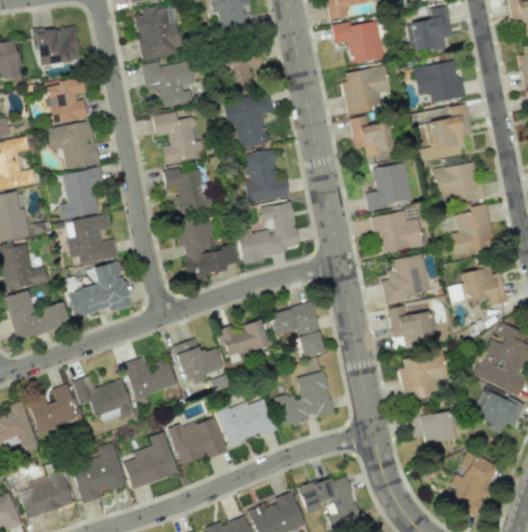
[(211,0),(213,14),(218,12),(220,29),(253,25),(251,10),(249,10),(248,0),(211,0)]
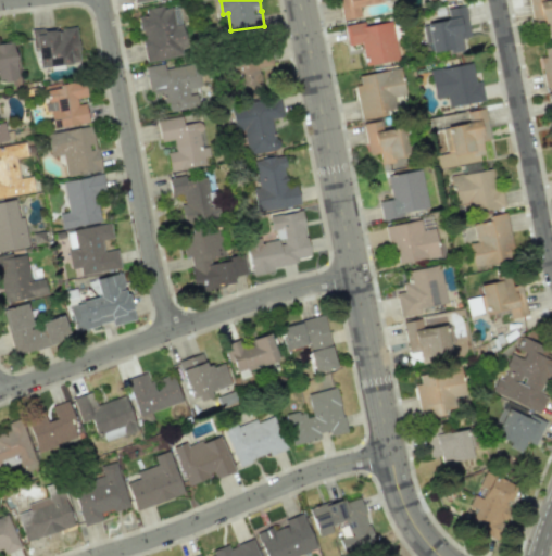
[(342,0),(347,20),(364,16),(362,5),(384,2),(384,0),(342,0)]
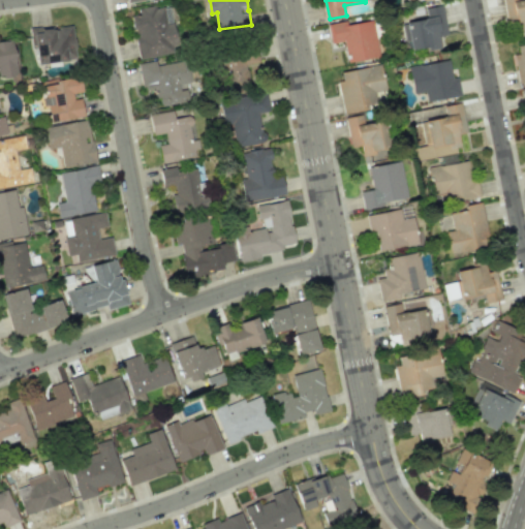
[(524,0),(508,0),(515,37),(524,35),(524,0)]
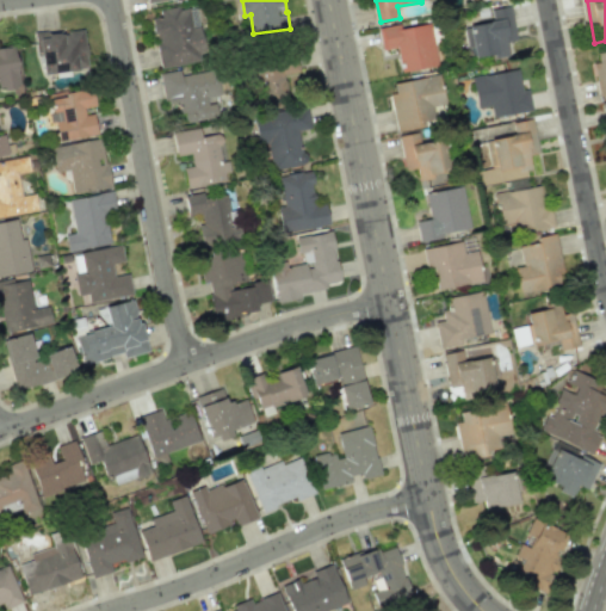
[(198,5),(162,11),(164,18),(155,19),(165,68),(208,61),(198,5)]
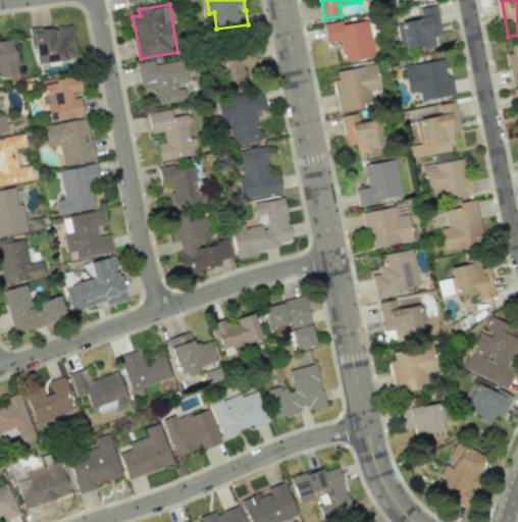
[(445,34),(439,5),(422,8),(424,18),(403,21),(408,51),(437,46),(435,36),(445,34)]
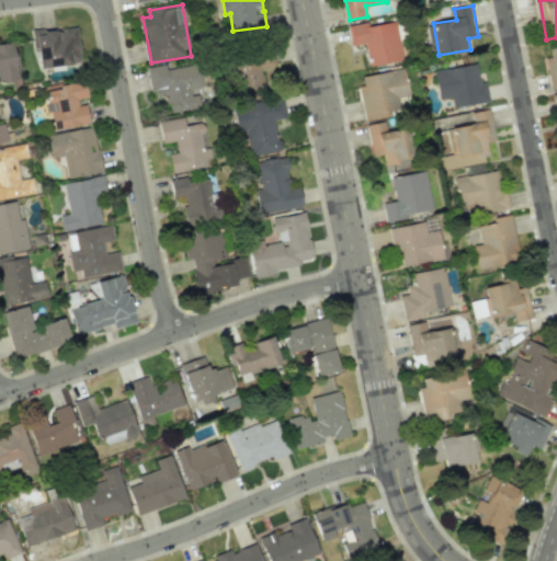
[(405,61),(399,22),(372,25),(371,22),(351,25),(354,46),(368,44),(371,66),(405,61)]
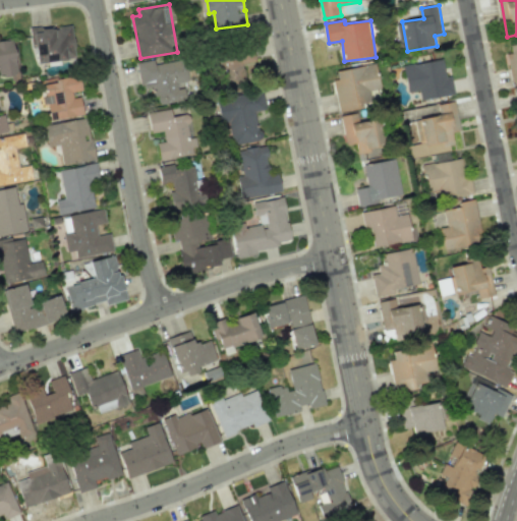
[(35,27),(38,63),(78,59),(74,23),(35,27)]
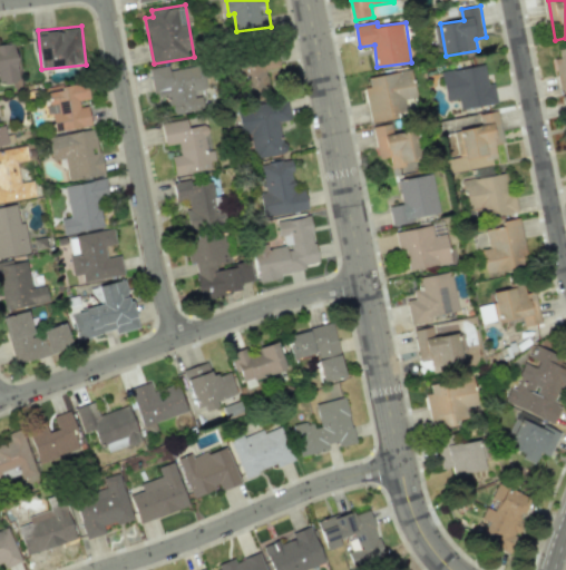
[(0,75),(1,76),(1,84),(22,80),(17,45),(0,47),(0,75)]
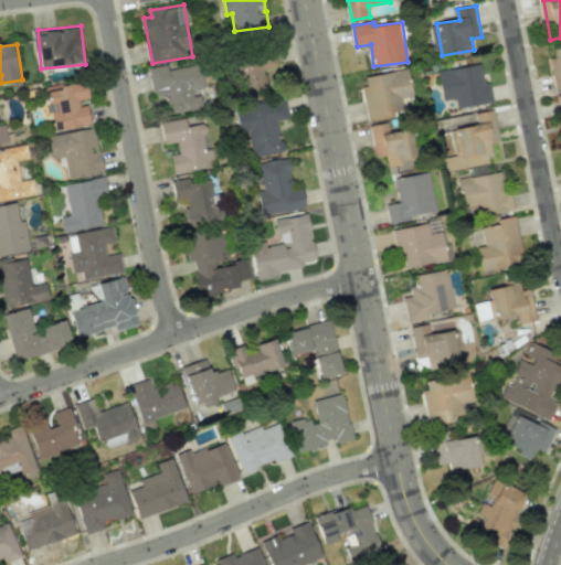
[(265,70),(281,65),(277,53),(236,65),(247,100),(273,93),(265,70)]
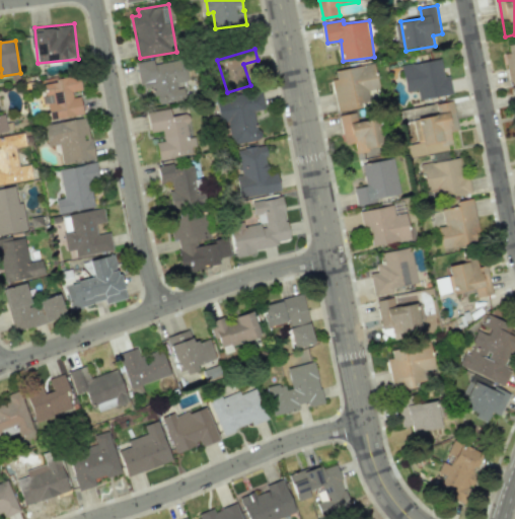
[(188,99),(185,84),(190,83),(187,59),(156,64),(155,60),(138,62),(142,88),(155,86),(157,103),(188,99)]
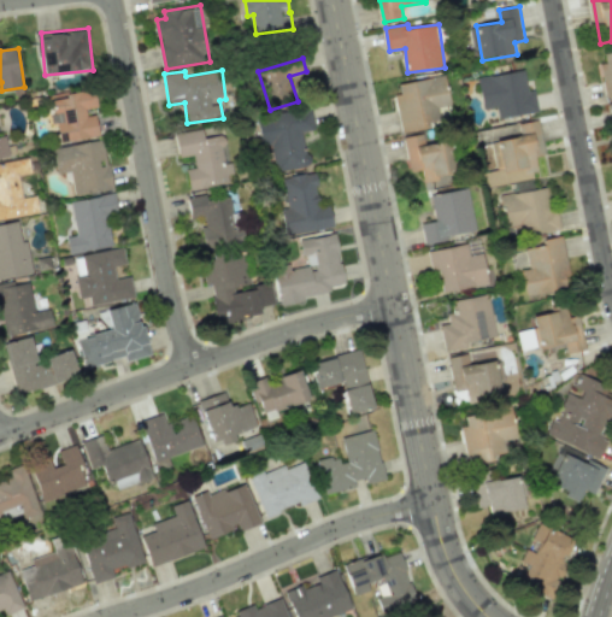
[(501,118),(541,112),(537,89),(530,90),(527,70),(480,77),(486,110),(499,107),(501,118)]
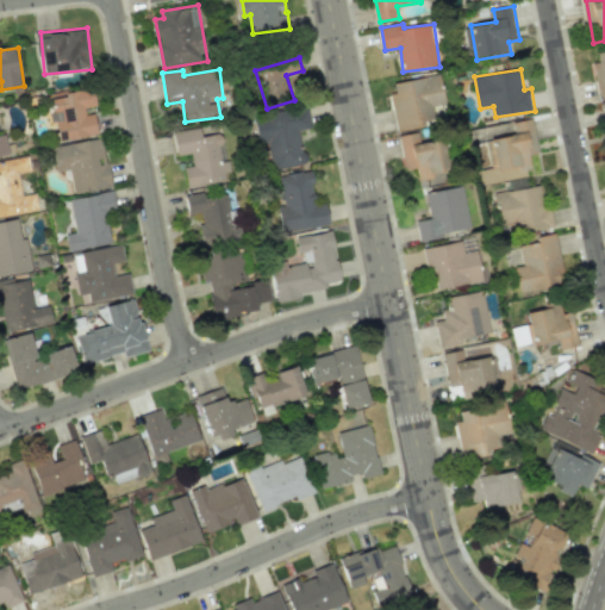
[(399,131),(425,126),(424,122),(437,119),(435,106),(448,104),(443,74),(397,82),(398,93),(393,93),(399,131)]
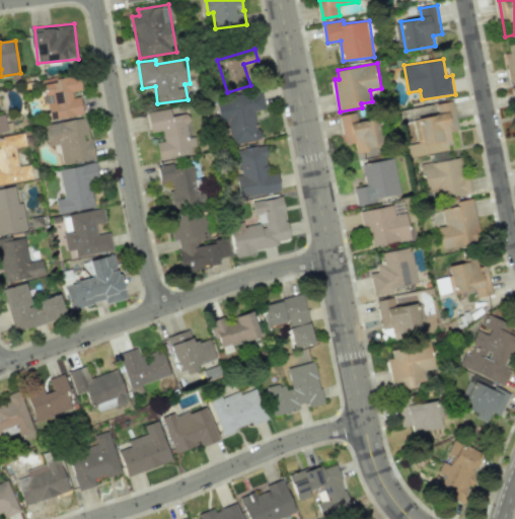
[(85,115),(81,93),(84,93),(81,76),(45,81),(51,120),(85,115)]
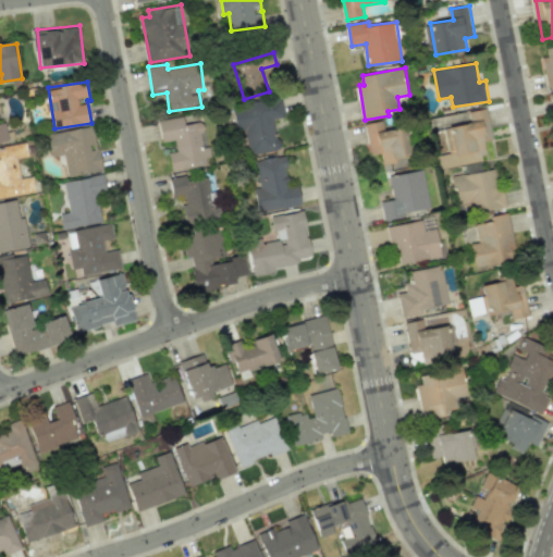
[(286,116),(283,98),(234,107),(240,137),(249,135),(254,155),(281,150),(275,119),(286,116)]
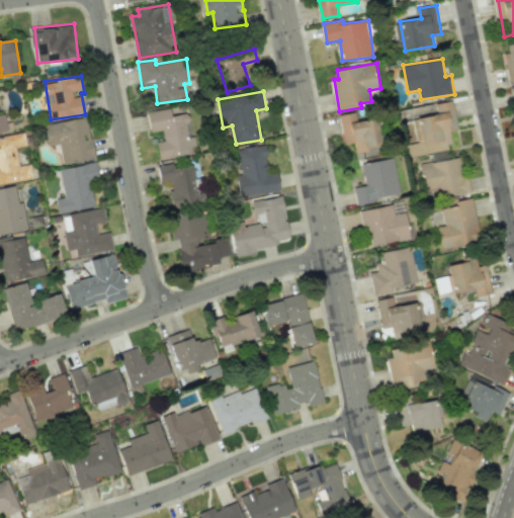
[(161,160),(197,154),(194,137),(192,137),(188,113),(173,115),(172,108),(149,112),(153,133),(165,131),(166,141),(158,142),(161,160)]
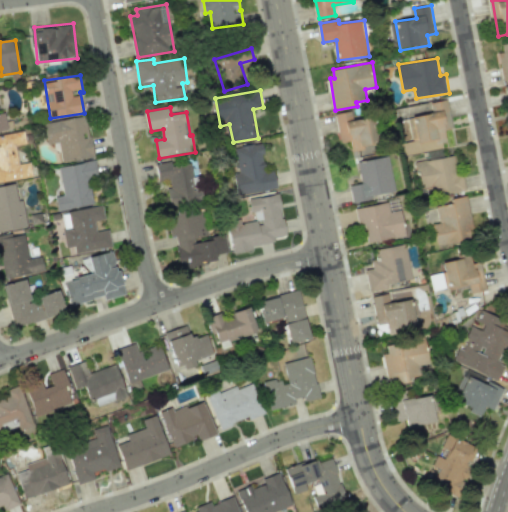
[(337,114),(343,142),(351,141),(353,150),(381,144),(375,116),(355,120),(353,111),(337,114)]
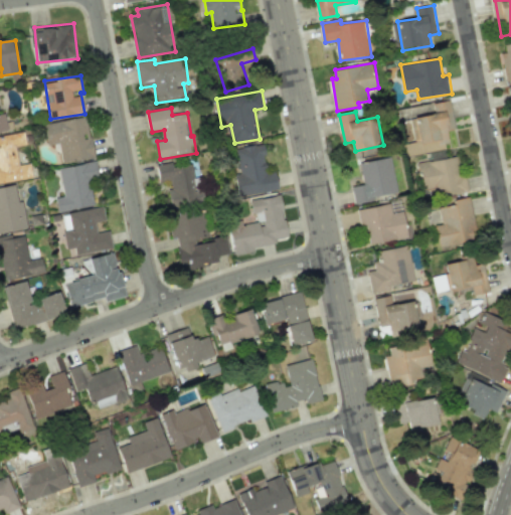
[(0,114),(0,131),(15,129),(14,121),(8,122),(7,114),(0,114)]
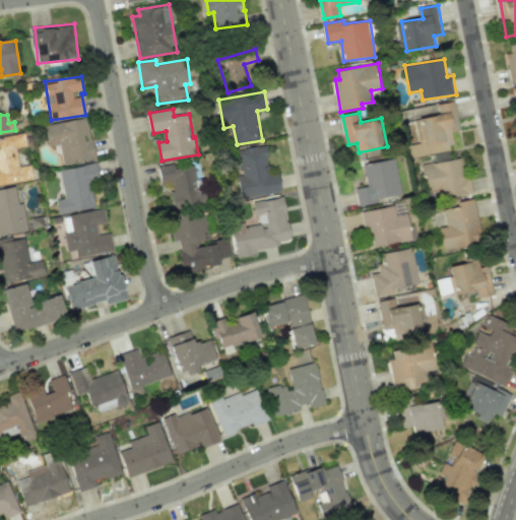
[(97,159),(89,118),(46,125),(49,147),(61,145),(64,165),(97,159)]
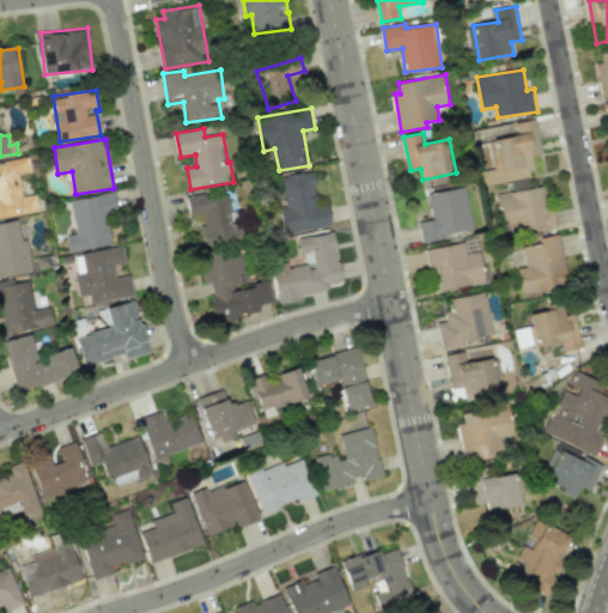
[(0,218),(41,211),(38,194),(24,196),(20,175),(34,173),(31,158),(0,162),(0,218)]
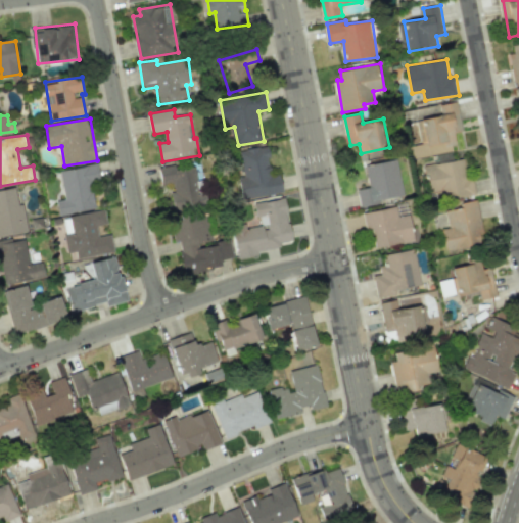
[(284,192),(281,174),(274,176),(268,145),(242,150),(247,177),(240,179),(244,200),(284,192)]
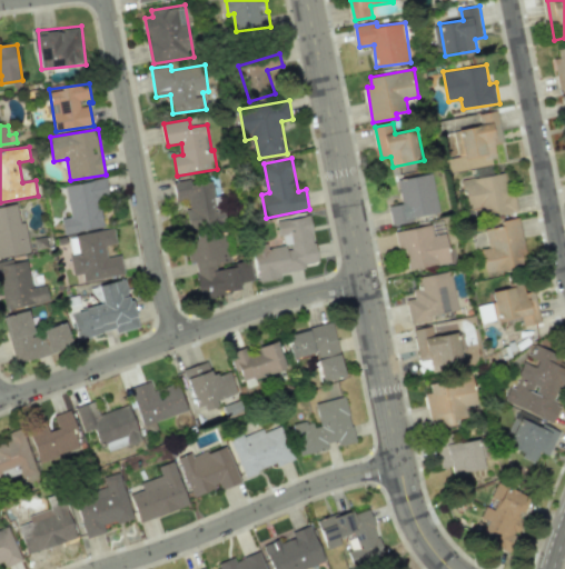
[(517,212),(509,172),(462,181),(467,212),(484,209),(485,218),(517,212)]
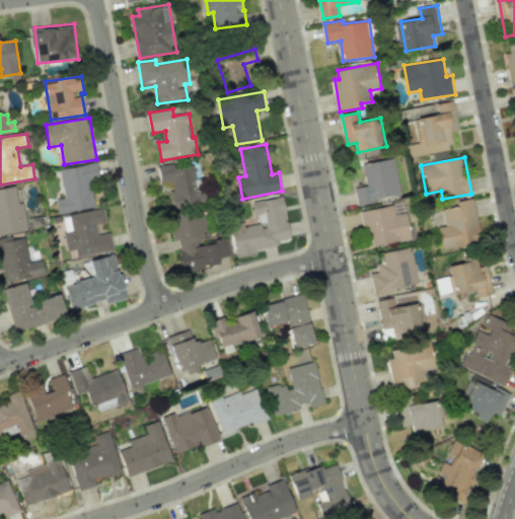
[(356,188),(359,204),(402,196),(395,158),(364,164),(368,186),(356,188)]
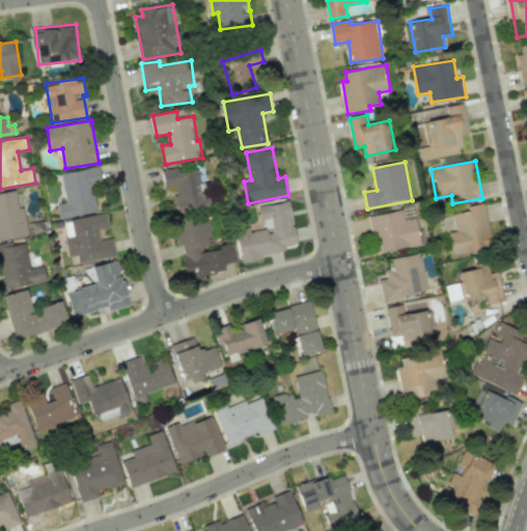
[(164,171),(167,187),(175,186),(179,211),(213,205),(209,183),(202,184),(199,165),(164,171)]
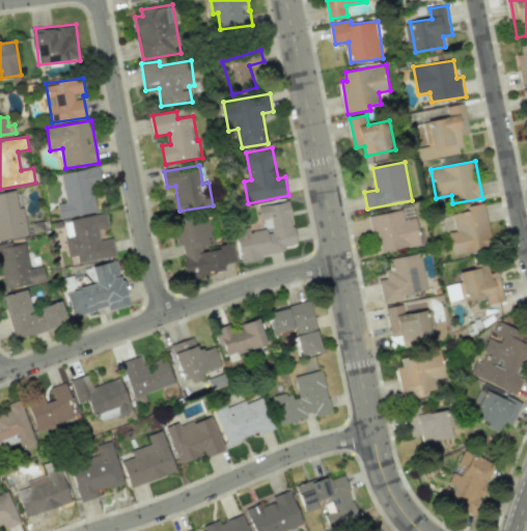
[(62,173),(68,202),(59,204),(62,219),(99,212),(94,187),(104,185),(101,166),(62,173)]
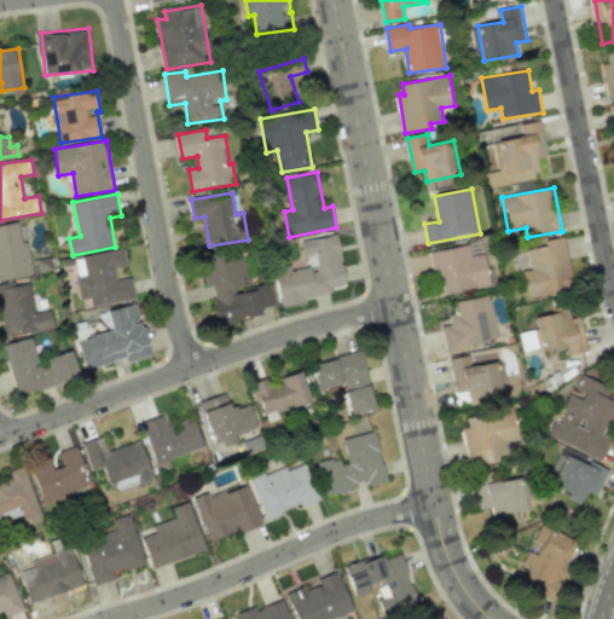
[(0,224),(0,281),(35,275),(29,241),(23,242),(19,221),(0,224)]
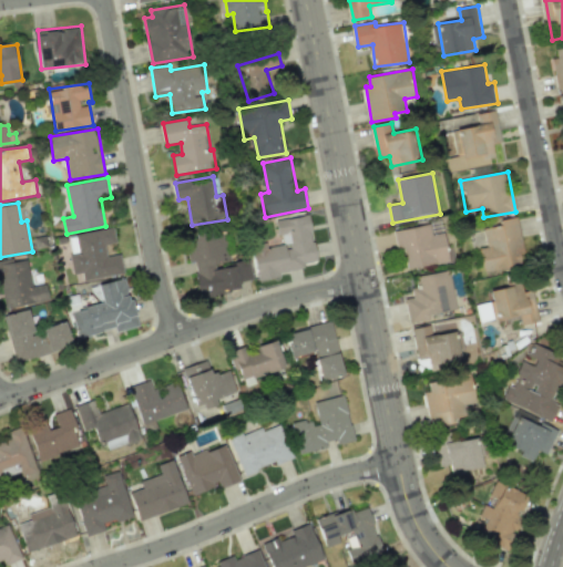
[(259,277),(307,270),(306,263),(318,260),(311,214),(276,219),(278,236),(285,235),(286,245),(269,247),(268,244),(255,246),(259,277)]
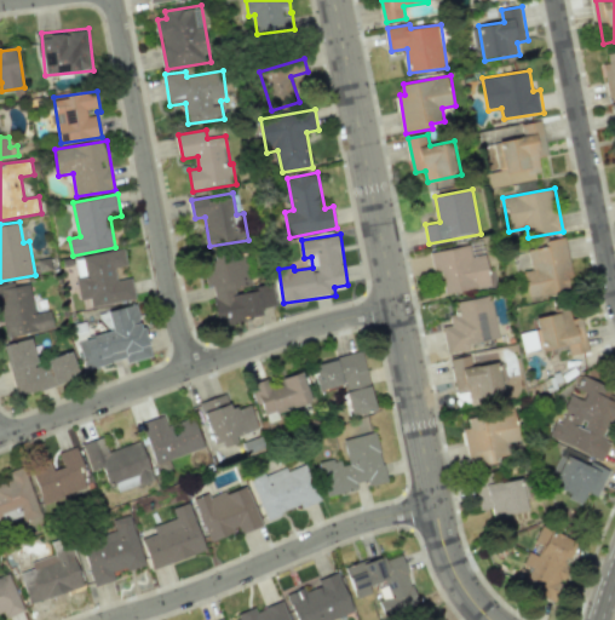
[(534,270),(526,271),(530,297),(575,288),(567,237),(547,240),(549,246),(530,250),(534,270)]
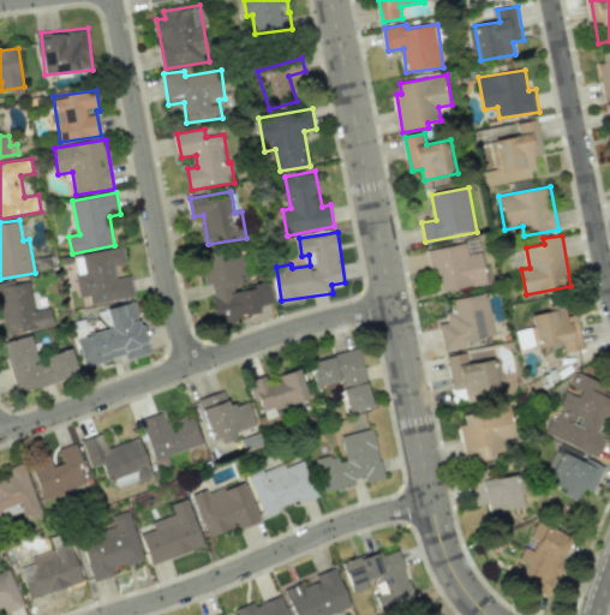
[(431,250),(440,293),(489,284),(483,252),(470,255),(467,243),(431,250)]
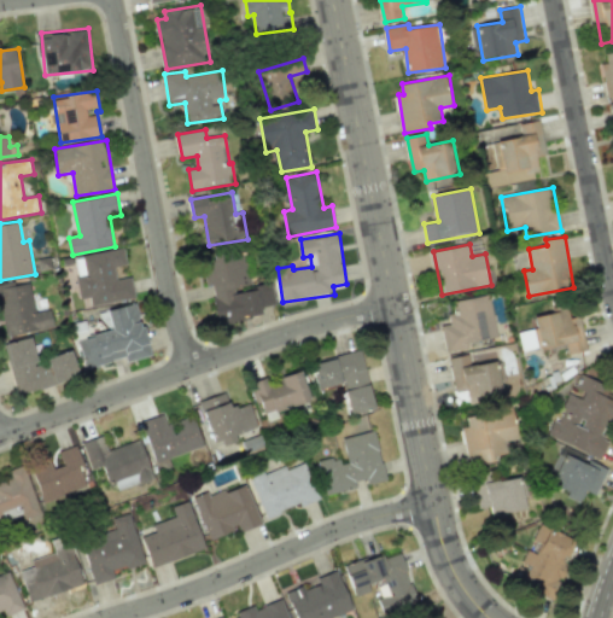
[(138,298),(134,277),(118,279),(117,267),(129,264),(126,248),(76,257),(83,298),(92,297),(94,305),(138,298)]
